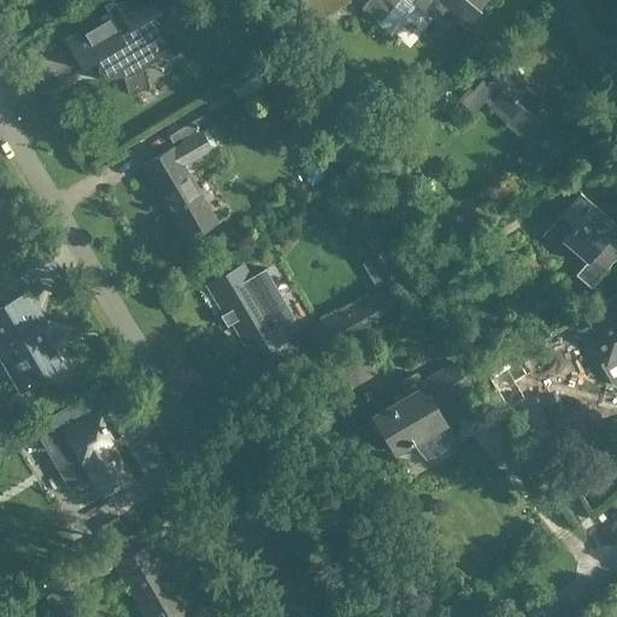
[(64,41),(81,70),(99,60),(99,81),(100,81),(100,78),(123,75),(128,95),(150,89),(144,66),(160,53),(175,35),(177,36),(178,35),(151,19),(170,9),(165,0),(125,0),(117,6),(113,1),(112,1),(117,10),(64,41)]
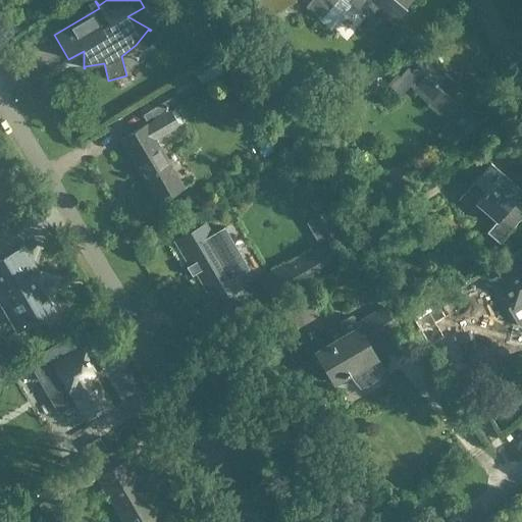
[(315,0),(308,9),(322,20),(338,0),(355,0),(352,4),(368,18),(375,10),(395,25),(407,11),(405,10),(413,1),(411,0),(315,0)]
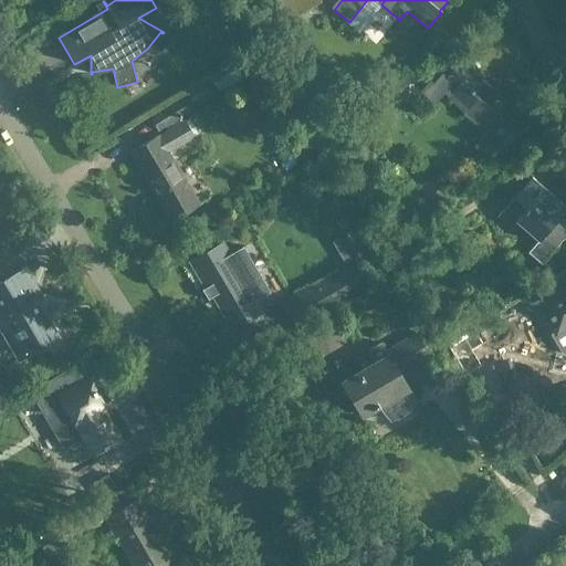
[(504,119),(512,109),(458,64),(447,76),(442,73),(433,83),(429,80),(419,92),(435,105),(443,94),(467,113),(470,109),(480,117),(477,122),(489,133),(475,148),(490,160),(515,129),(504,119)]
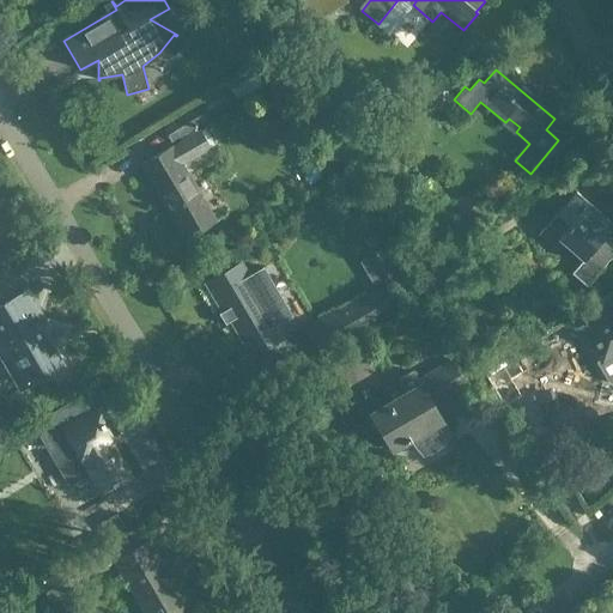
[(240,103),(261,90),(252,73),(230,86),(240,103)]
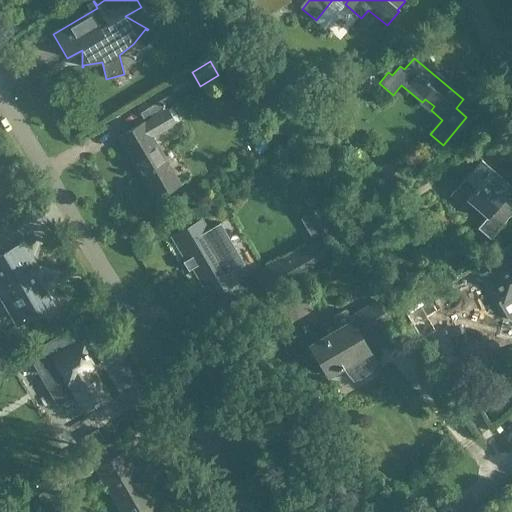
[(143,118),(149,115),(151,119),(143,124),(142,123),(118,138),(125,149),(127,148),(137,164),(135,165),(156,200),(180,185),(152,138),(175,124),(166,111),(163,106),(193,88),(186,77),(136,107),(143,118)]
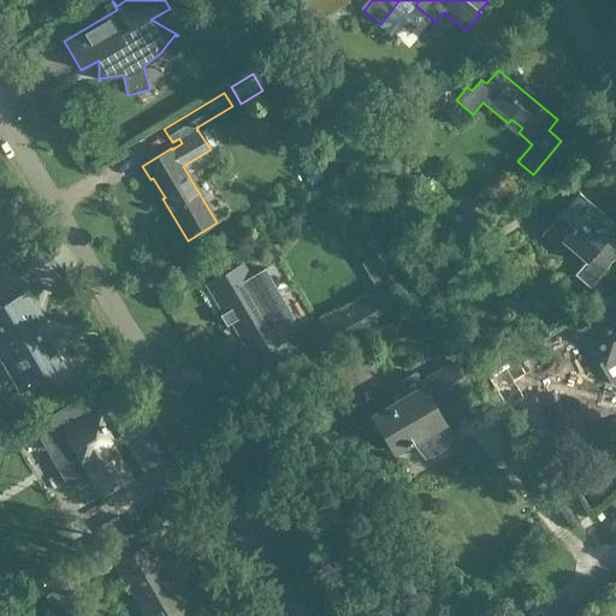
[(436,93),(436,111),(449,112),(449,93),(436,93)]
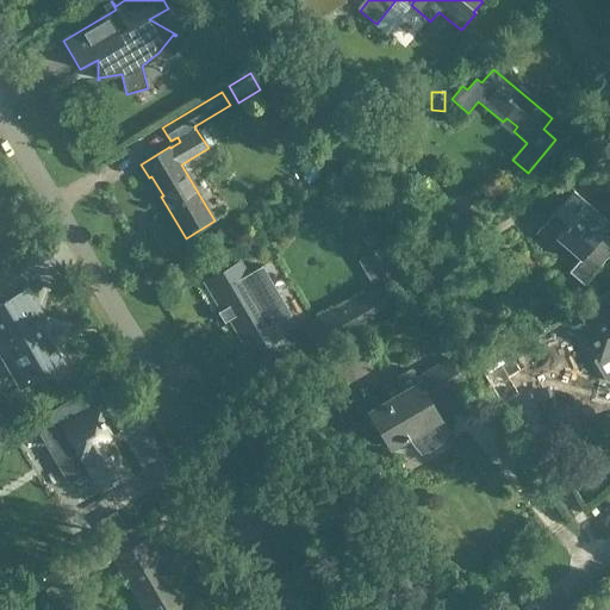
[(319,178),(312,166),(305,169),(303,178),(307,185),(319,178)]
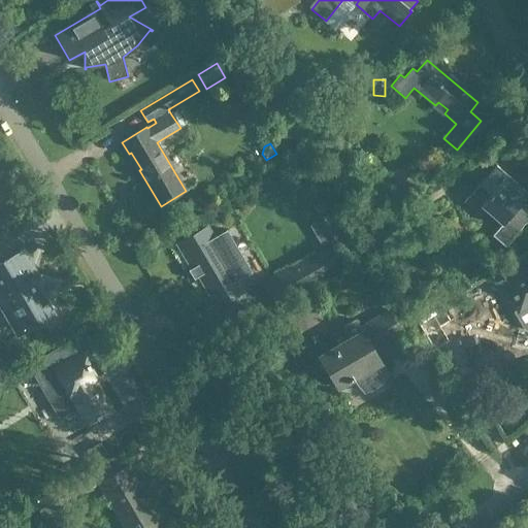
[(527,207),(523,203),(527,197),(527,193),(496,166),(470,196),(482,206),(481,207),(502,226),(493,236),(505,248),(527,221),(527,207)]
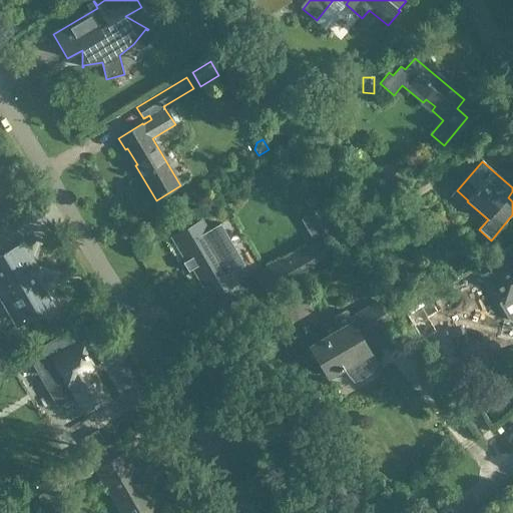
[(419,197),(431,189),(425,179),(413,187),(419,197)]
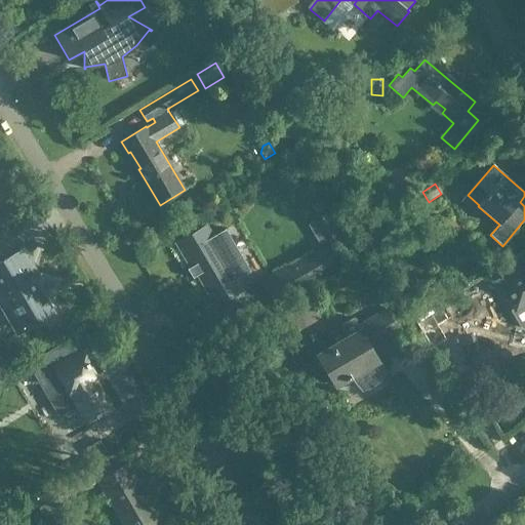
[(205,227),(176,243),(190,267),(187,270),(192,279),(198,276),(207,292),(209,291),(217,305),(238,292),(233,282),(249,272),(248,270),(248,271),(225,232),(226,231),(225,230),(211,237),(205,227)]
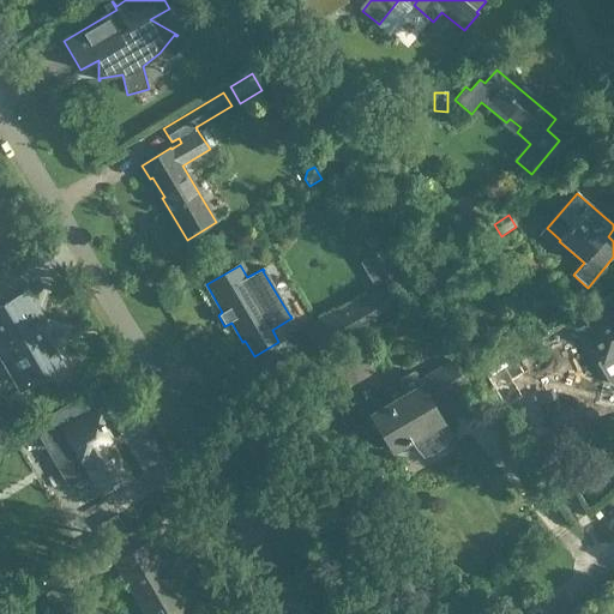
[(379,292),(339,314),(351,336),(391,313),(379,292)]
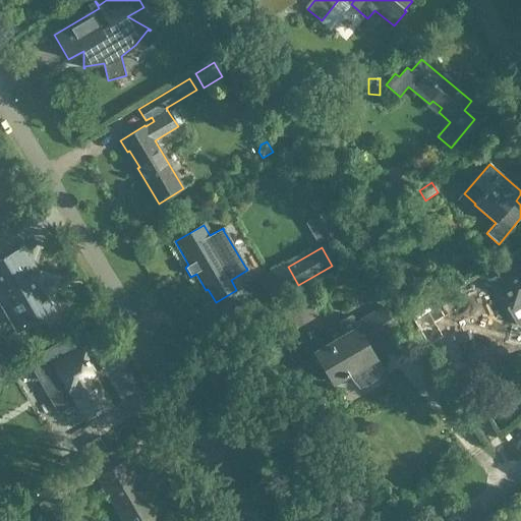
[(29,270),(34,268),(22,249),(0,262),(0,298),(6,309),(12,306),(23,328),(53,310),(29,270)]
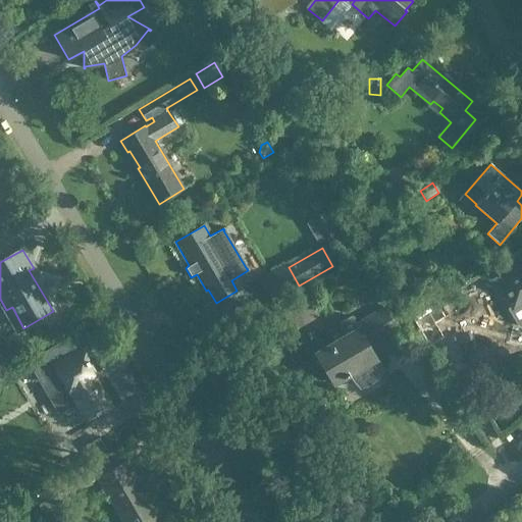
[(521,266),(519,268),(520,270),(498,283),(513,309),(511,310),(521,325),(521,266)]
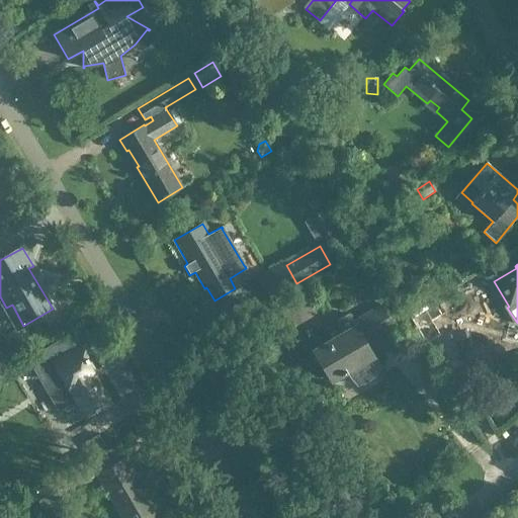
[(434,301),(409,316),(426,343),(440,335),(432,321),(442,316),(434,301)]
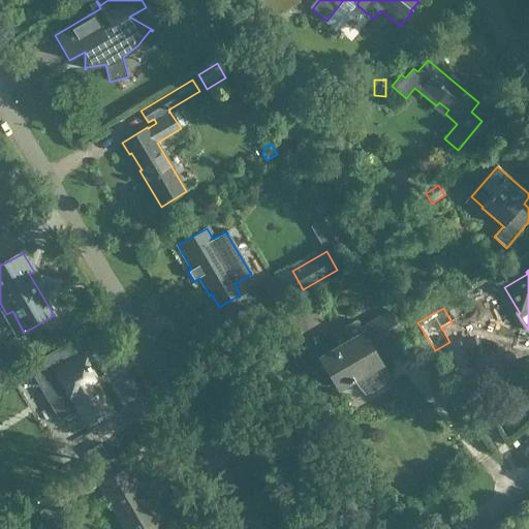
[(347,381),(349,383),(354,380),(358,385),(365,394),(374,390),(382,383),(379,374),(375,367),(378,365),(379,365),(380,365),(373,352),(402,336),(389,312),(361,329),(356,320),(343,328),(351,342),(322,359),(321,358),(319,359),(337,390),(339,389),(338,386),(347,381)]
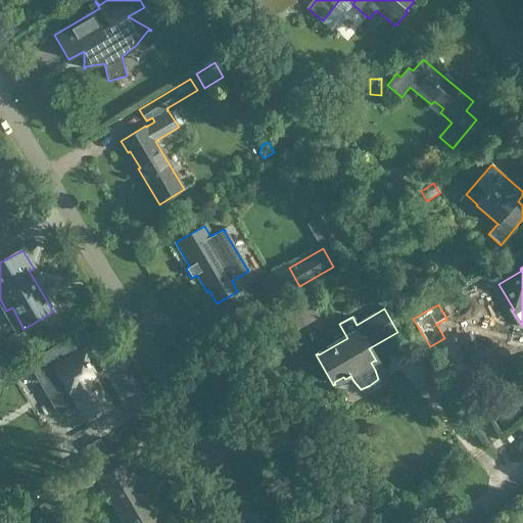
[(78,352),(69,339),(35,359),(43,372),(36,376),(58,415),(77,405),(86,422),(96,416),(110,408),(93,377),(96,376),(82,350),(78,352)]
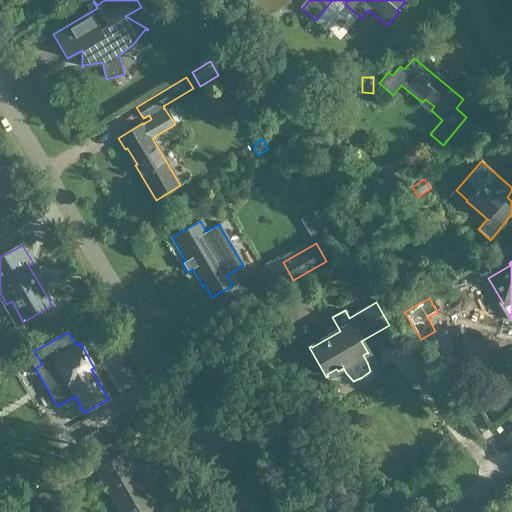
[(90,449),(104,441),(98,431),(84,439),(90,449)]
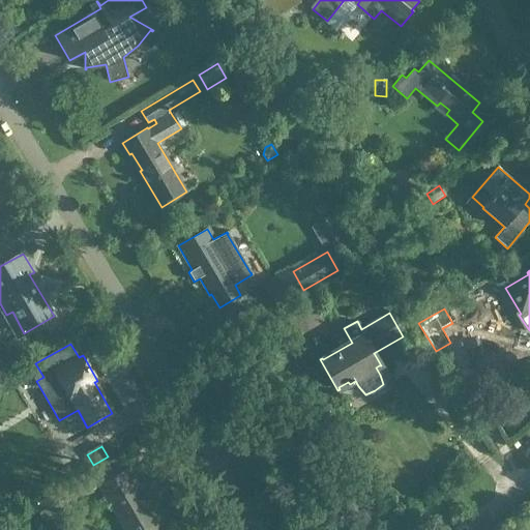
[(129,470),(100,487),(125,529),(160,529),(144,499),(147,497),(145,494),(144,495),(129,470)]
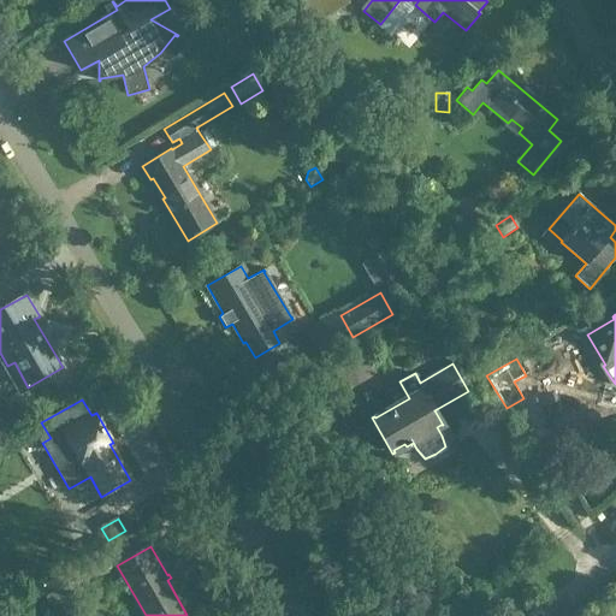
[(52,604),(107,572),(98,555),(41,587),(52,604)]
